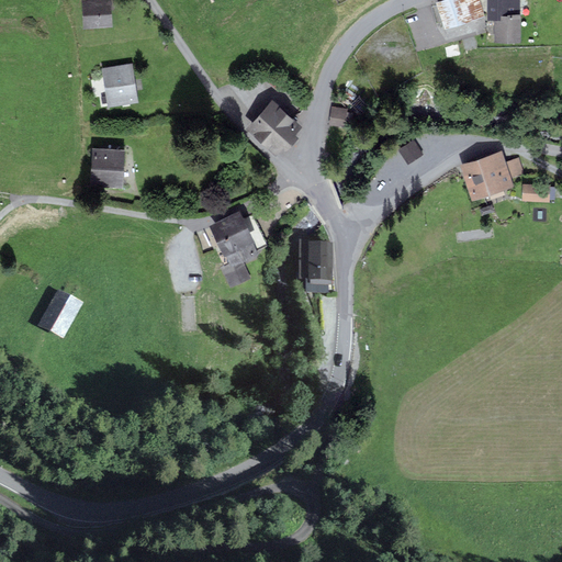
[(100,0),(85,1),(86,26),(111,25),(109,0),(100,0)]
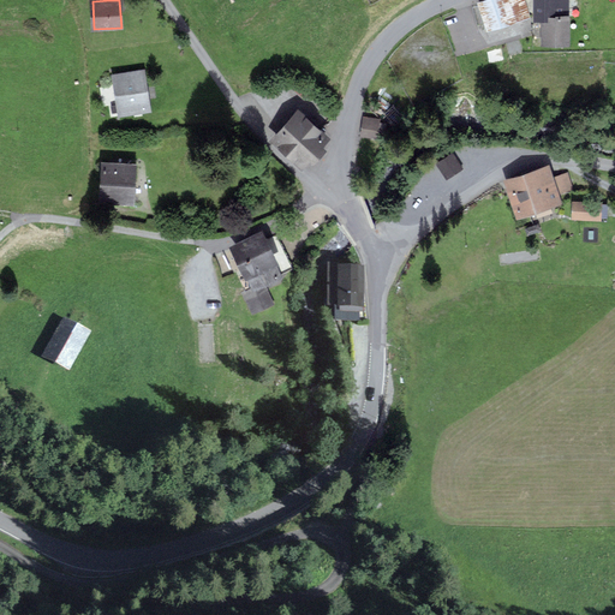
[(523,0),(487,0),(481,3),(489,28),(529,16),(523,0)]
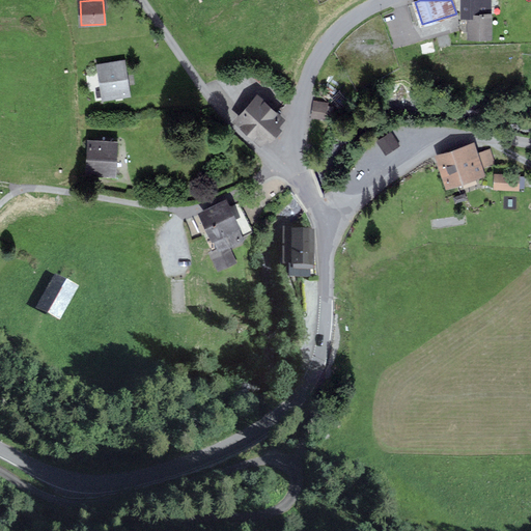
[(469,16),(469,38),(491,39),(491,0),(462,0),(462,16),(469,16)]
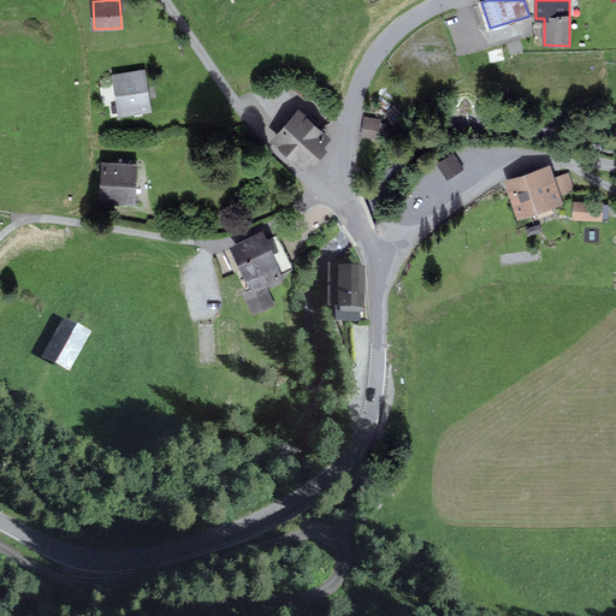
[(143,71),(113,76),(119,116),(149,111),(143,71)]
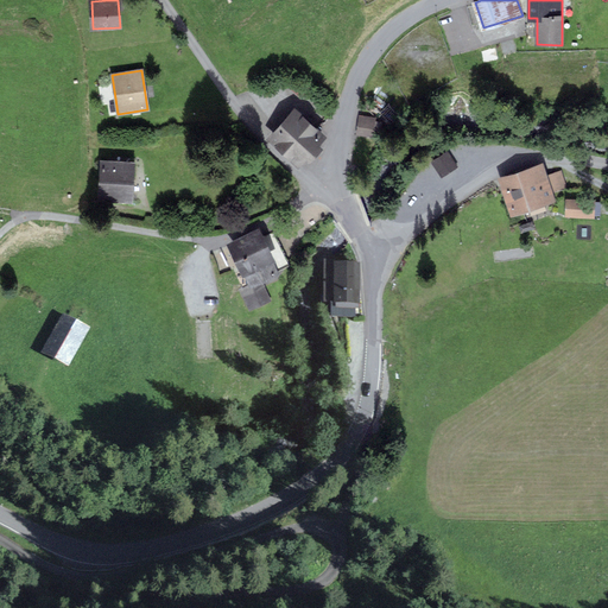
[(293,112),(268,139),(298,165),(306,157),(310,160),(321,149),(317,145),(323,138),(293,112)]
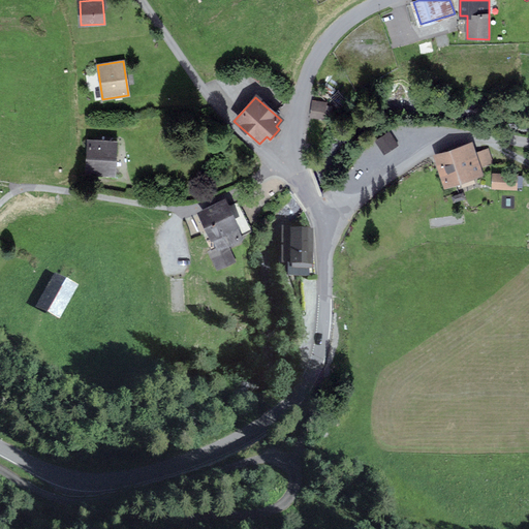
[(325,103),(313,101),(311,118),(323,119),(325,103)]
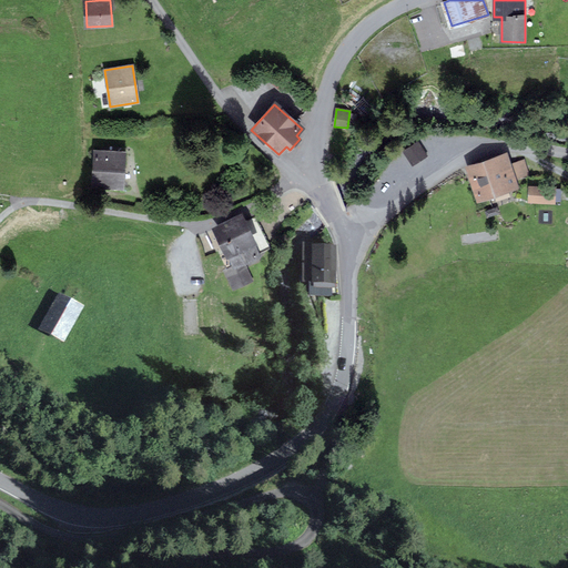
[(404,153),(411,165),(426,158),(418,144),(404,153)]
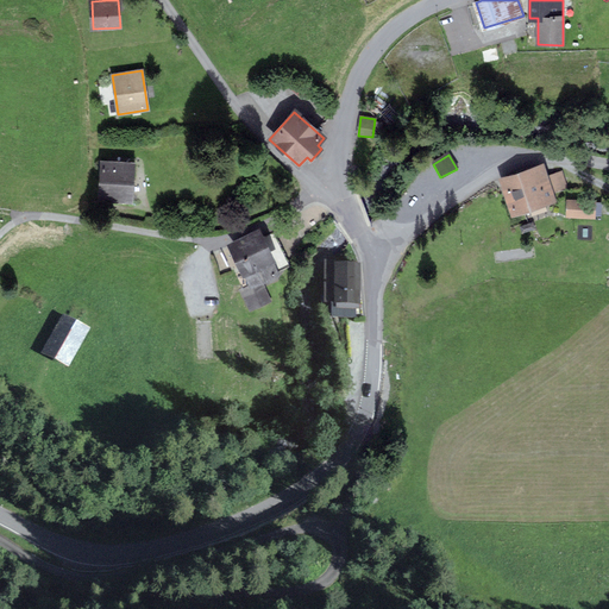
[(132,163),(102,162),(100,199),(131,200),(132,163)]
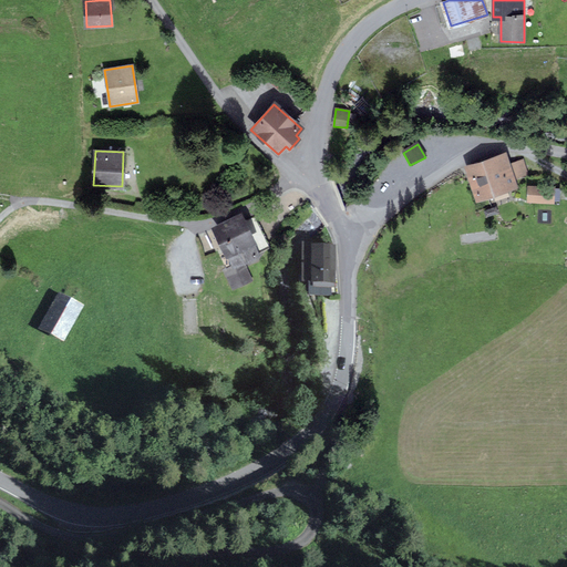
[(506,154),(464,165),(474,203),(518,191),(515,178),(529,175),(525,160),(509,164),(506,154)]
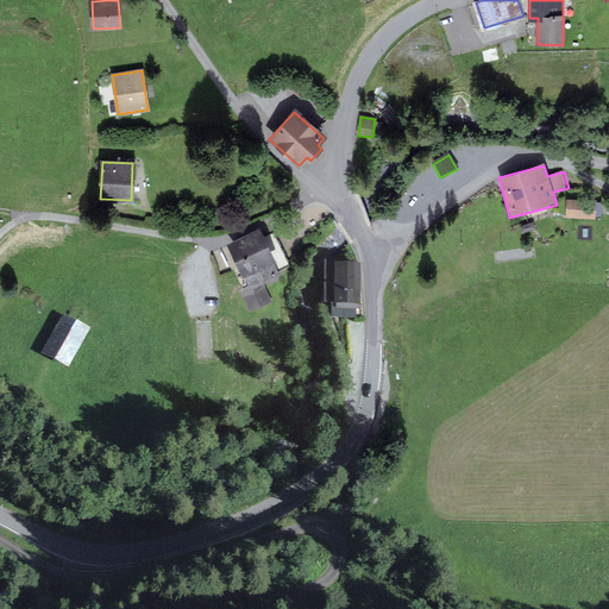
[(595,202),(567,201),(567,215),(594,218),(595,202)]
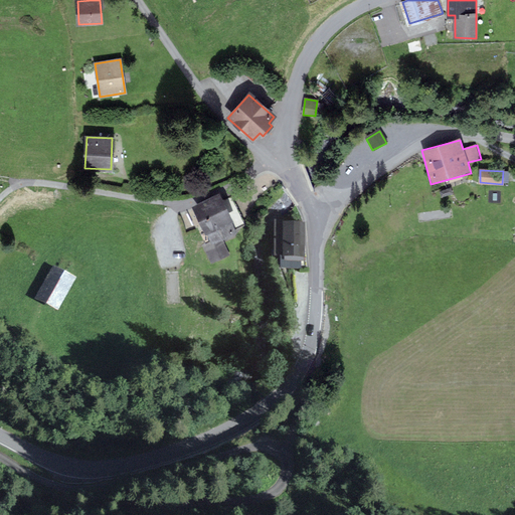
[(205,246),(212,262),(227,254),(219,236),(234,229),(219,196),(194,207),(205,232),(209,231),(214,242),(205,246)]
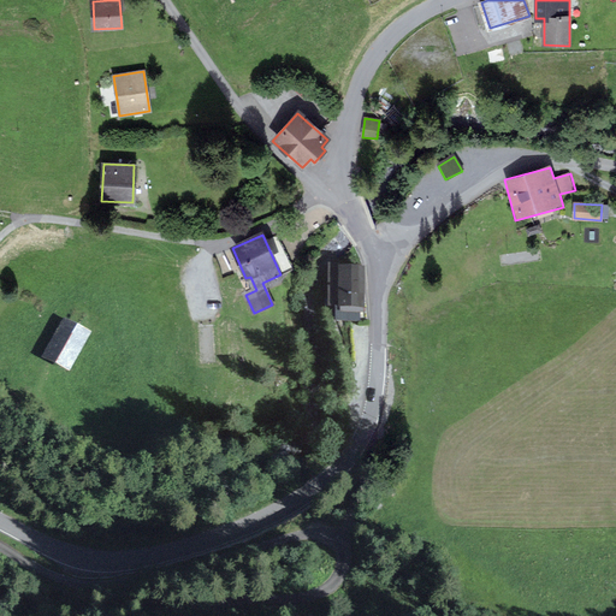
[(336,268),(330,268),(329,308),(339,309),(339,321),(359,321),(359,313),(361,313),(362,273),(336,272),(336,268)]
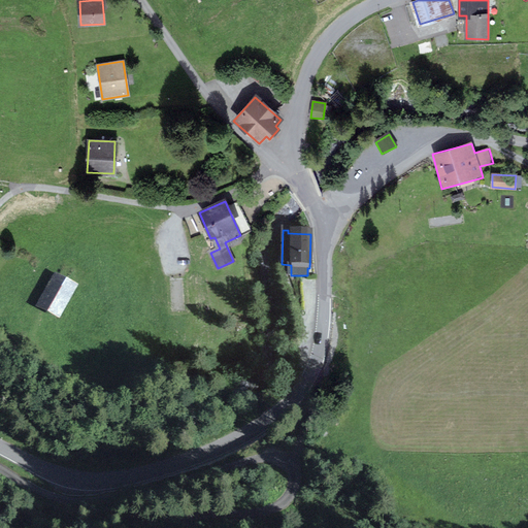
[(56,276),(38,306),(59,318),(76,288),(56,276)]
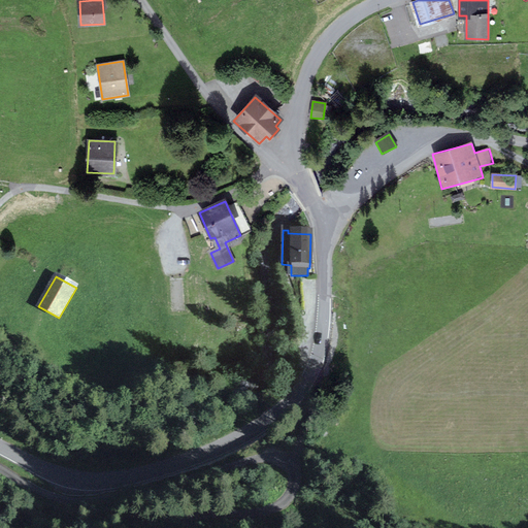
All buildings are outlined.
